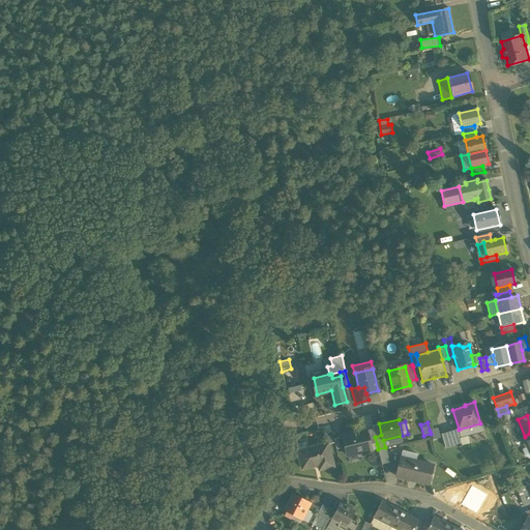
[(373,429),(374,431),(375,437),(381,435),(379,423),(372,425),(373,429)]
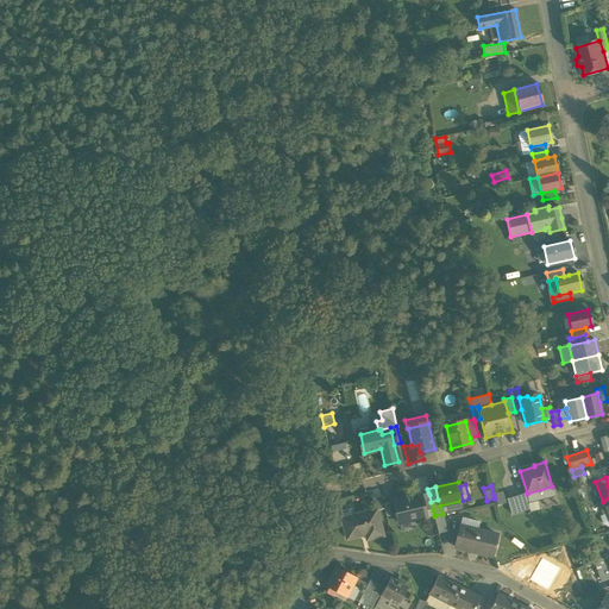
[(554,495),(552,487),(527,494),(527,493),(525,494),(527,503),(537,500),(554,495)]
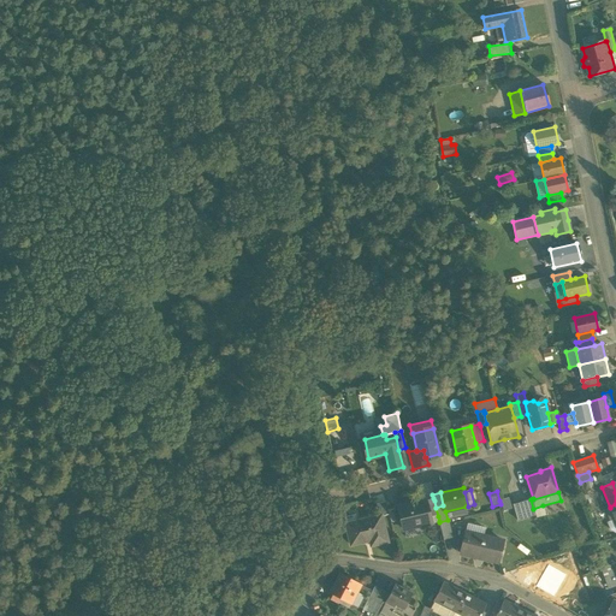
[(509,498),(499,501),(501,504),(502,511),(511,509),(509,498)]
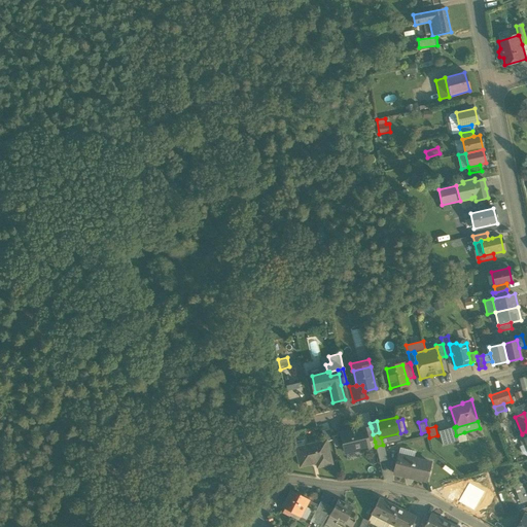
[(438,431),(443,445),(458,441),(456,435),(454,427),(438,431)]
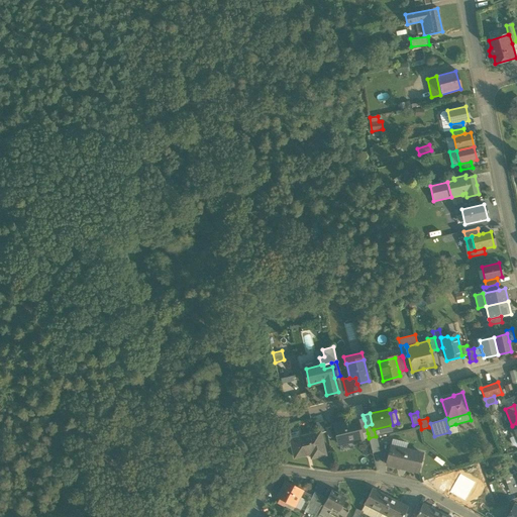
[(368,433),(366,426),(365,420),(357,422),(360,434),(368,433)]
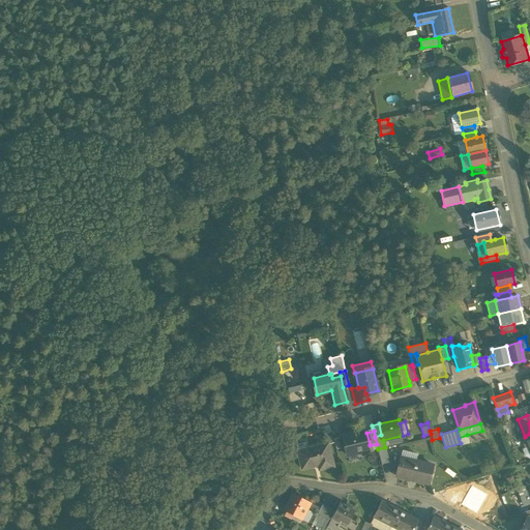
[(327,443),(328,444),(334,443),(333,442),(331,432),(323,433),(326,444),(327,443)]
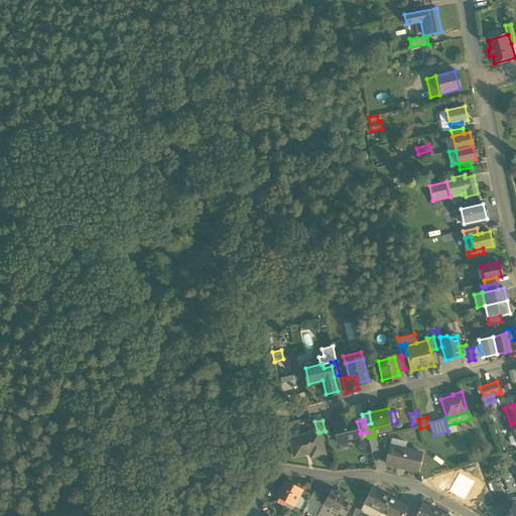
[(333,424),(338,443),(339,443),(338,441),(351,438),(352,440),(361,438),(360,433),(357,421),(348,424),(348,421),(333,424)]
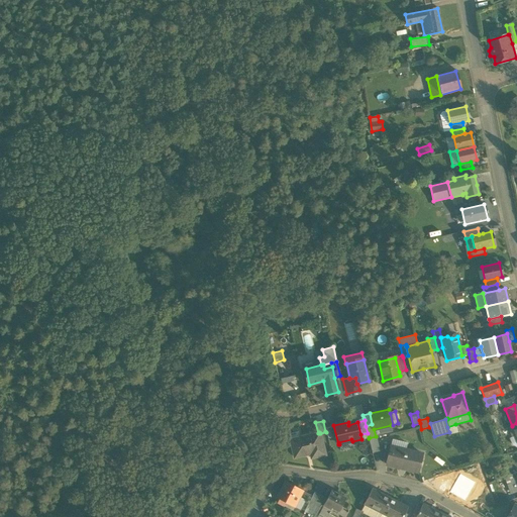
[(455,424),(447,427),(449,432),(450,435),(458,432),(455,424)]
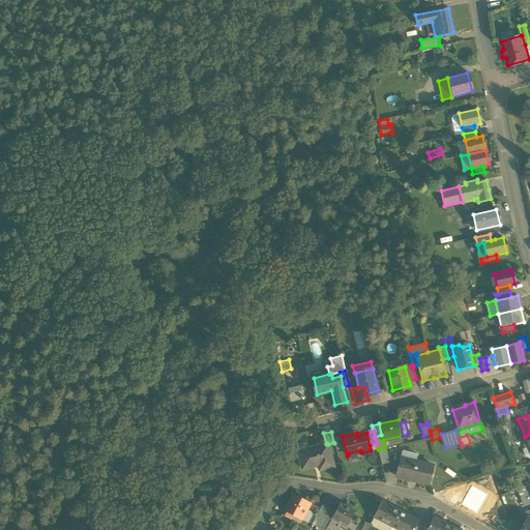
[(385,447),(386,447),(403,443),(401,436),(383,440),(385,447)]
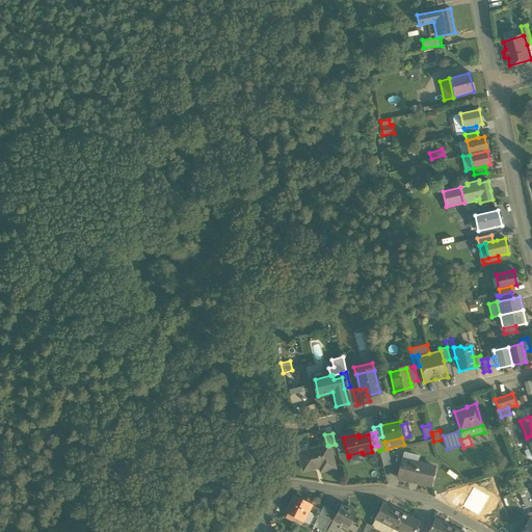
[(319,467),(320,472),(335,468),(329,446),(328,445),(327,446),(298,453),(302,471),(319,467)]
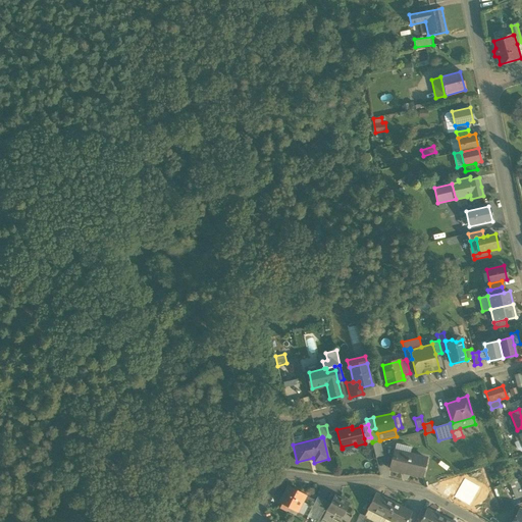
[(372,442),(375,457),(383,456),(380,440),(379,440),(372,442)]
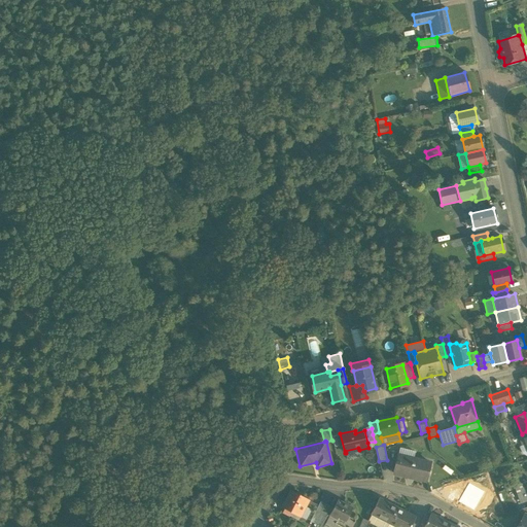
[(398,455),(413,458),(414,452),(400,448),(398,455)]
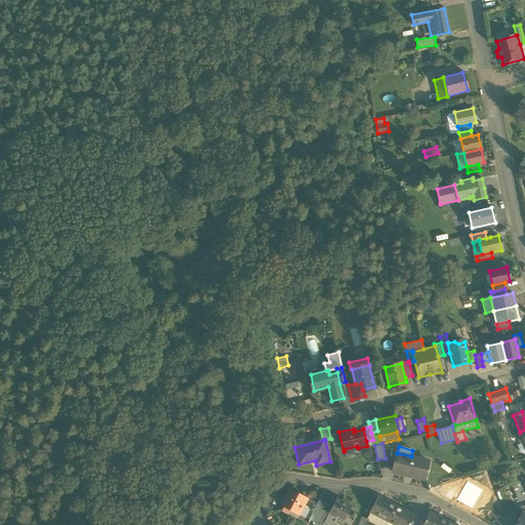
[(393,472),(425,479),(429,461),(411,456),(397,453),(393,472)]
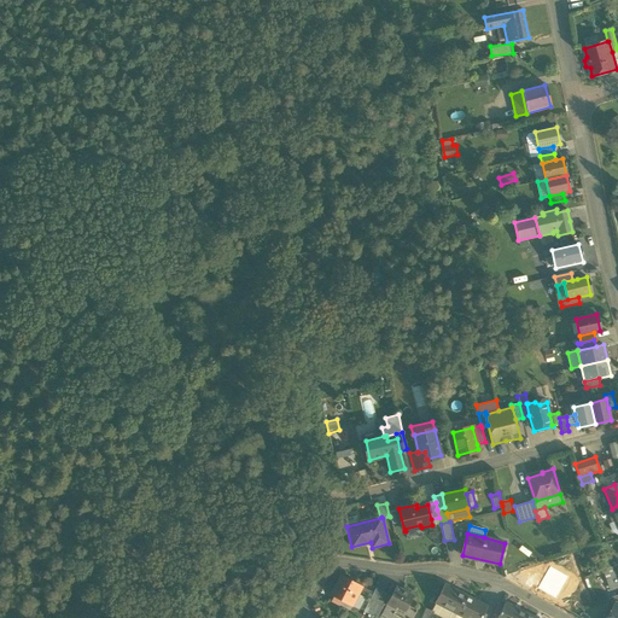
[(541,564),(520,571),(523,577),(543,570),(541,564)]
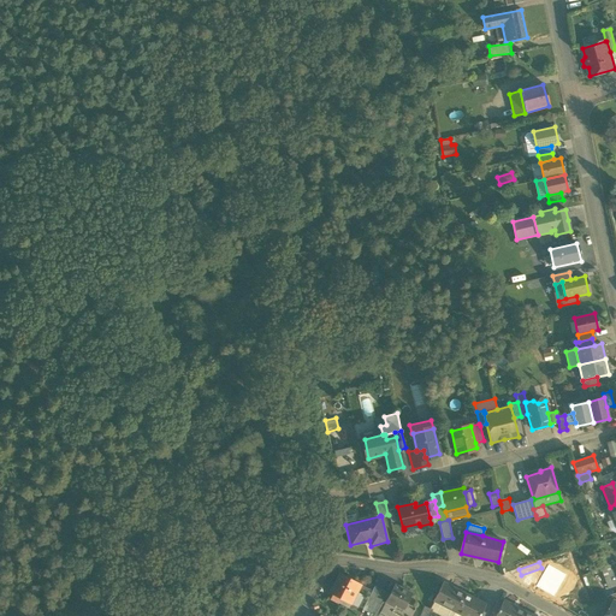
[(567,575),(549,564),(535,586),(554,597),(567,575)]
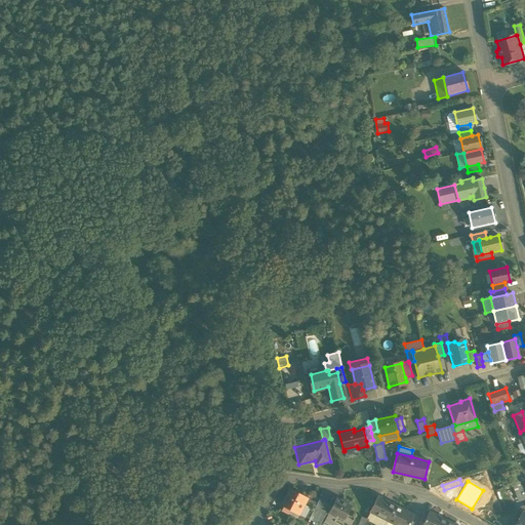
[(520,500),(524,498),(524,492),(521,481),(514,484),(520,500)]
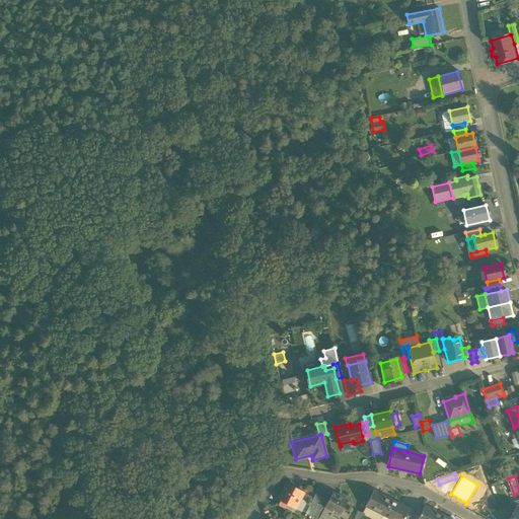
[(280,501),(293,508),(298,499),(300,500),(301,499),(304,493),(287,484),(278,500),(280,501)]
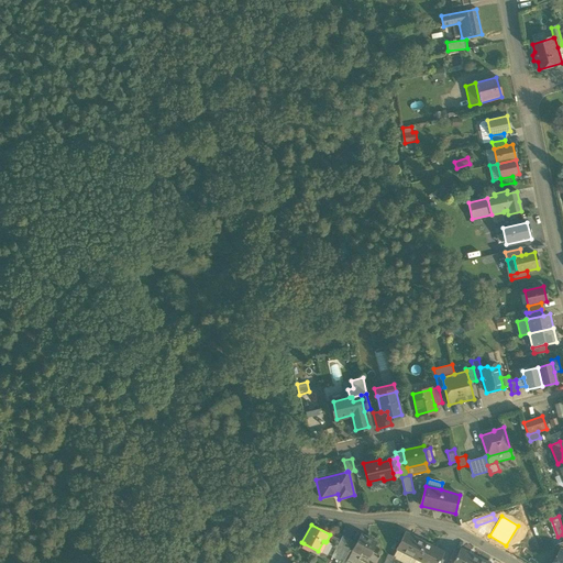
[(405,552),(417,559),(424,543),(418,540),(405,533),(397,550),(405,553),(405,552)]
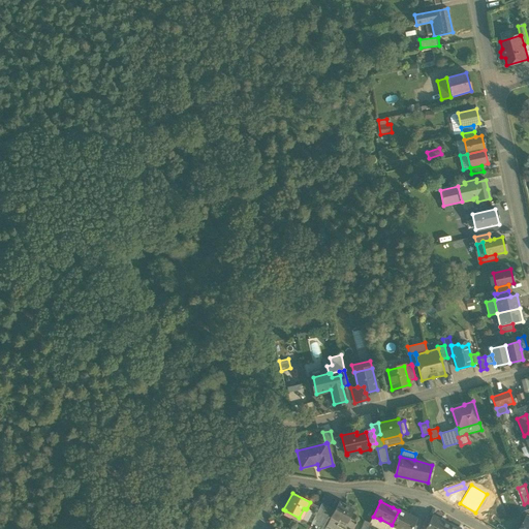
[(331,517),(331,518),(339,521),(340,520),(347,523),(349,519),(353,510),(339,502),(335,509),(331,517)]
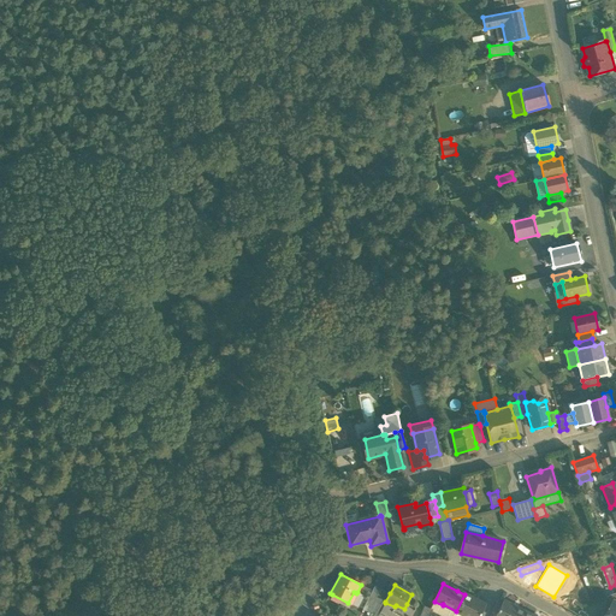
[(362,609),(371,614),(384,591),(374,586),(362,609)]
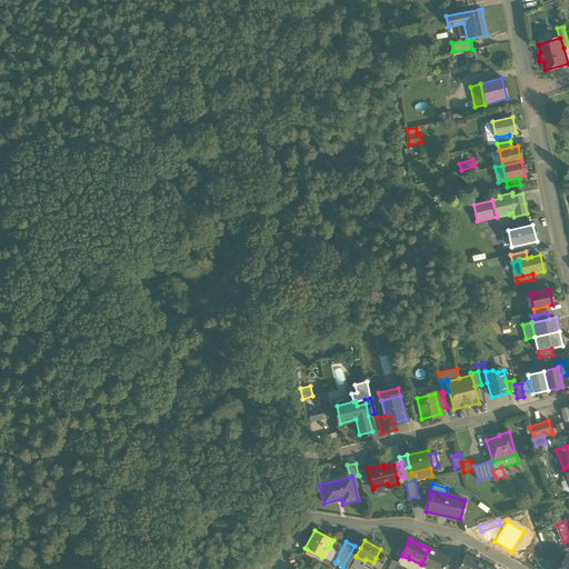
[(360,548),(355,546),(342,567),(346,568),(349,568),(350,567),(352,563),(356,557),(356,556),(360,548)]
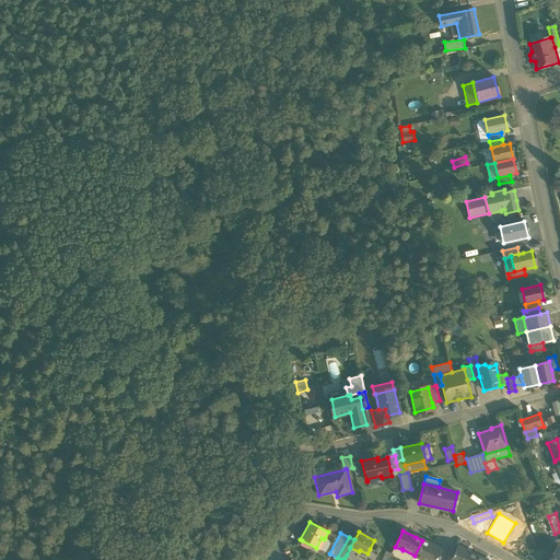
[(316,548),(302,540),(300,546),(307,549),(308,548),(318,555),(324,555),(331,541),(325,538),(324,539),(322,538),(316,548)]
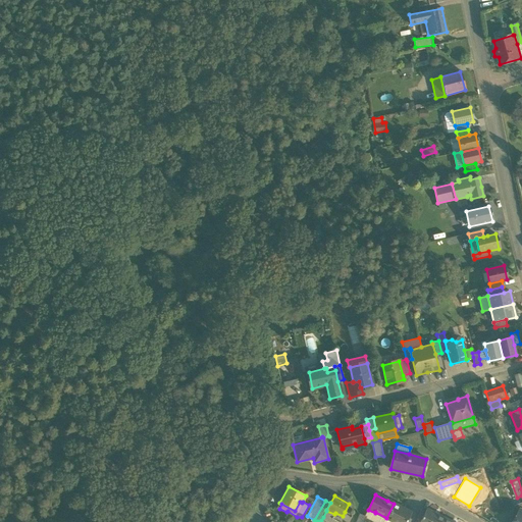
[(399,507),(394,504),(386,518),(395,521),(406,521),(412,513),(400,507),(399,507)]
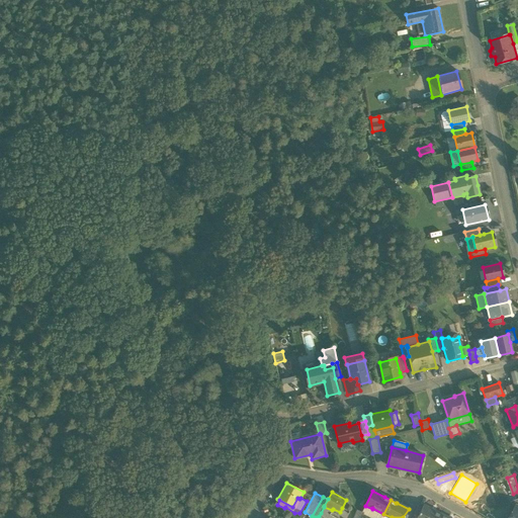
[(439,517),(441,515),(435,512),(435,511),(424,505),(417,517),(439,517)]
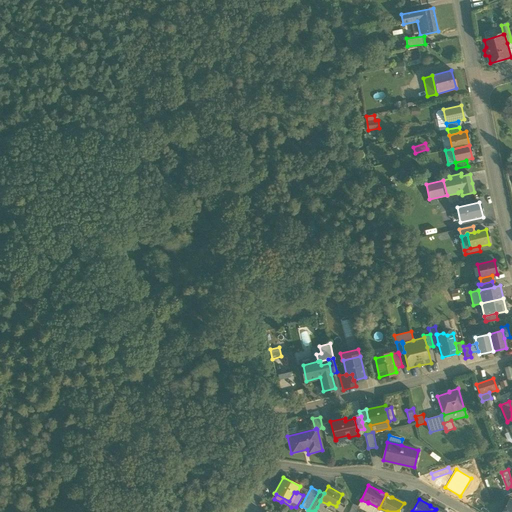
[(368,503),(361,500),(358,506),(359,507),(359,508),(366,511),(376,511),(379,508),(368,502),(368,503)]
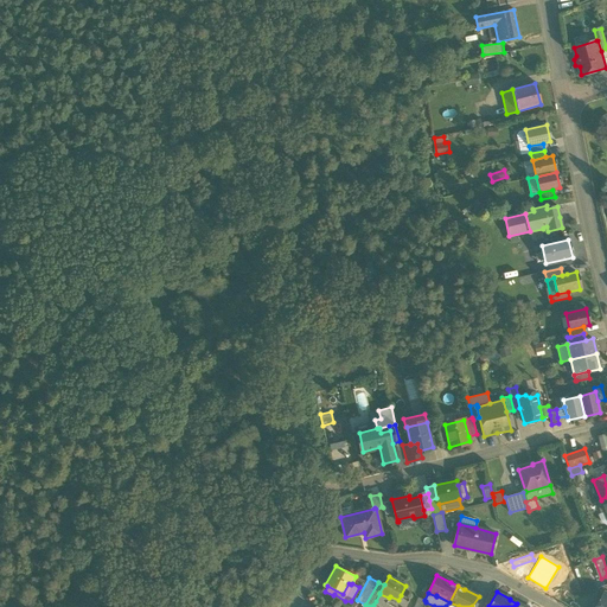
[(606,606),(606,594),(604,593),(595,606),(606,606)]
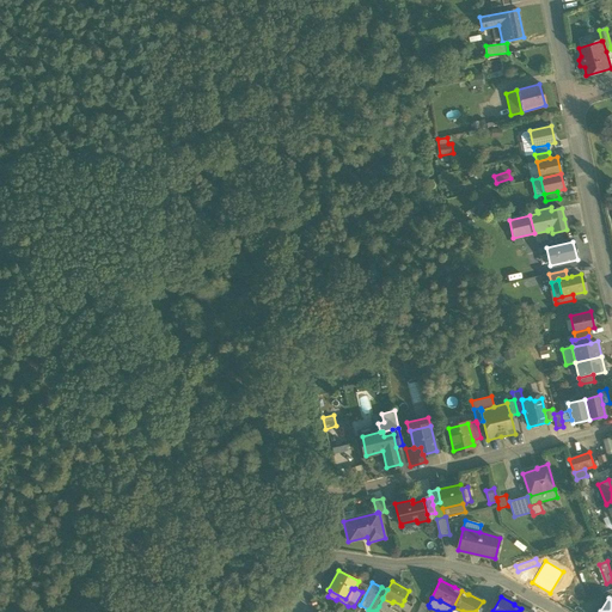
[(397,611),(402,605),(393,601),(392,603),(383,599),(379,606),(390,611),(397,611)]
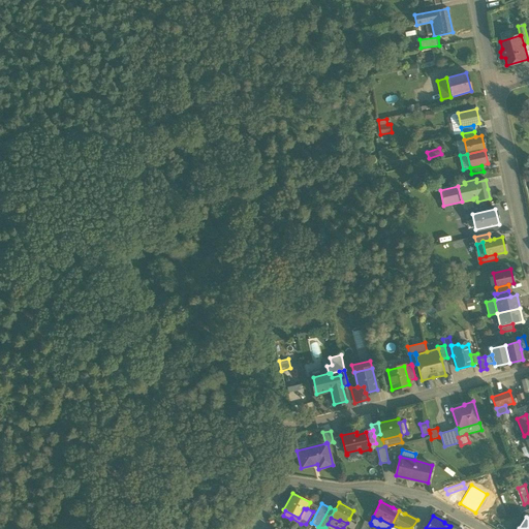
[(352,528),(356,523),(349,519),(347,523),(343,528),(352,528)]
